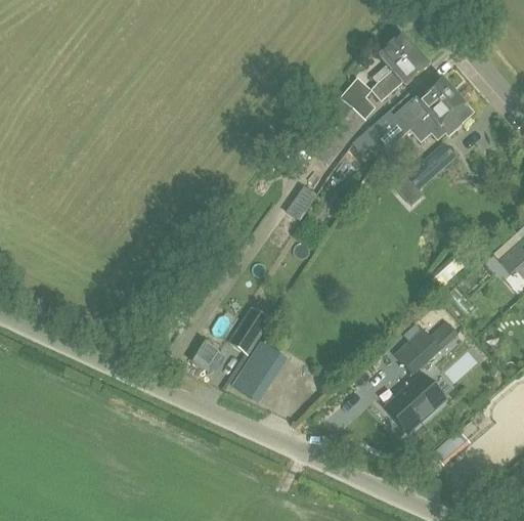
[(386,64),(372,78),(377,84),(392,71),(416,50),(402,35),(378,55),(386,64)]
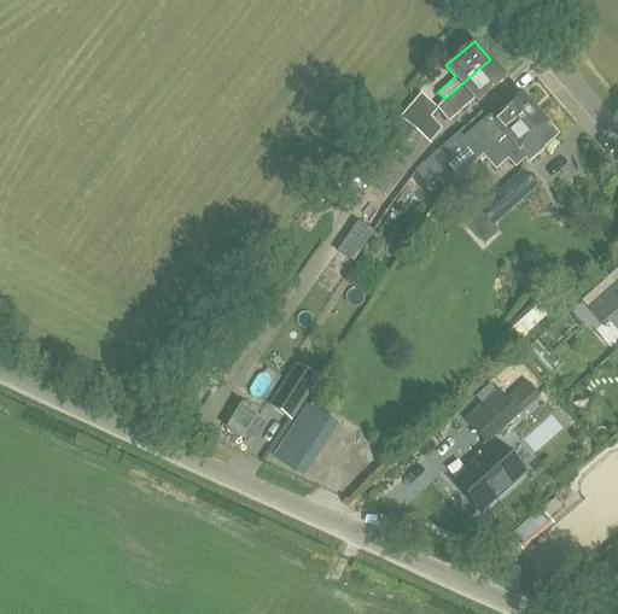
[(444,99),(437,107),(449,121),(474,98),(478,101),(507,77),(490,59),(462,83),(444,99)]
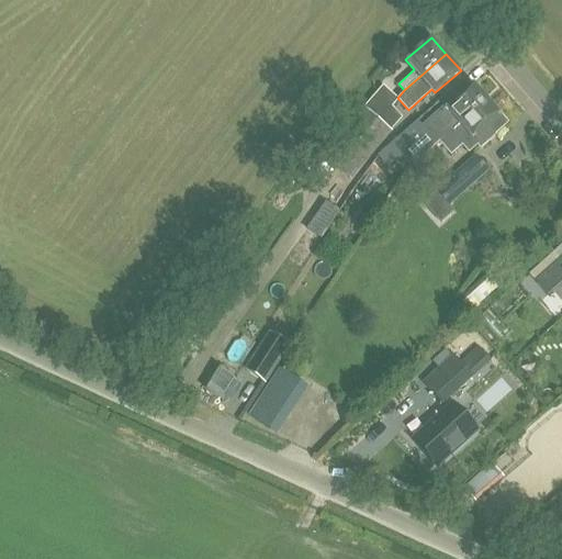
[(439,143),(489,98),(474,81),(419,129),(414,123),(386,146),(379,154),(386,164),(395,156),(419,136),(431,147),(438,142),(439,143)]
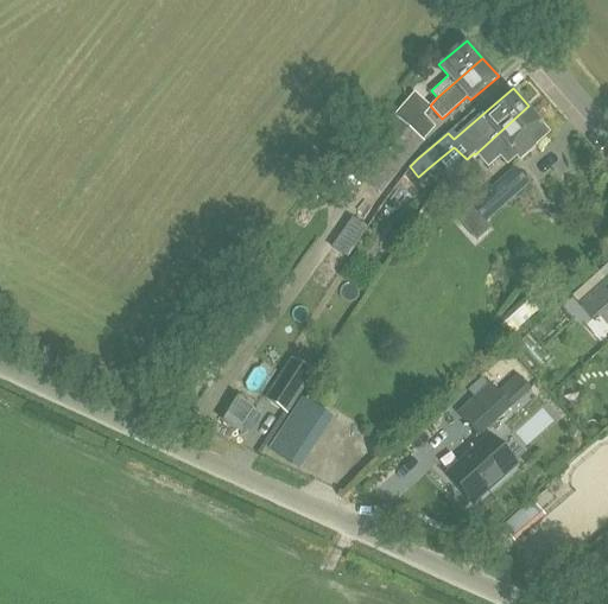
[(529,106),(475,154),(488,166),(500,157),(506,164),(517,156),(519,159),(550,131),(543,122),(529,106)]
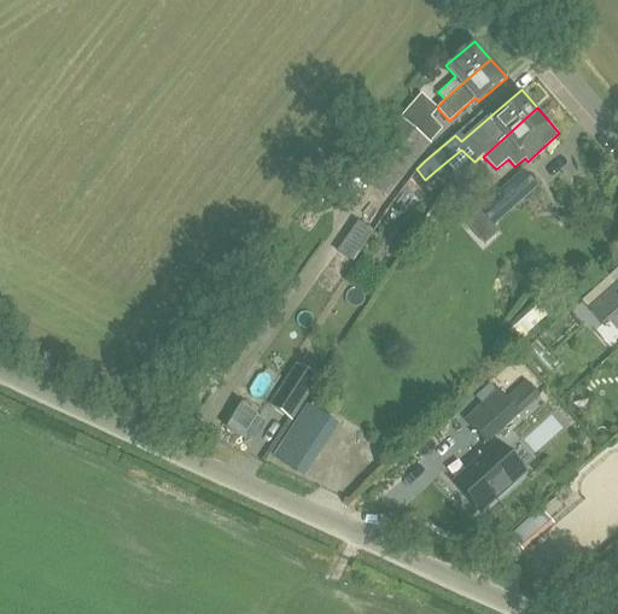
[(371,182),(417,129),(400,115),(354,168),(371,182)]
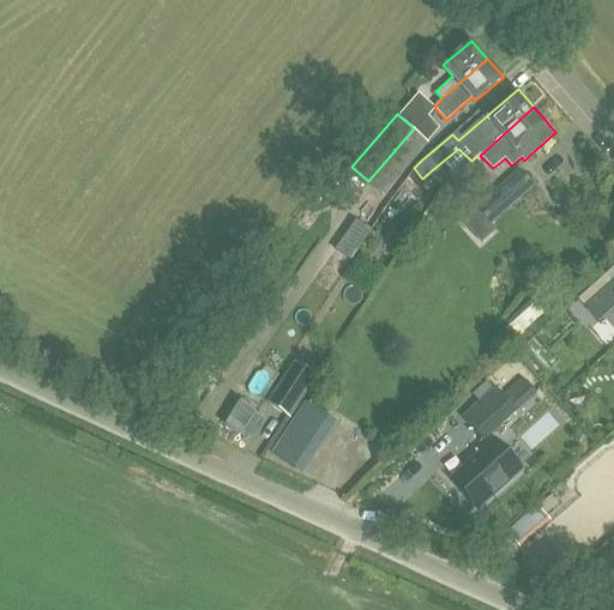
[(429,142),(414,128),(368,181),(385,195),(429,142)]
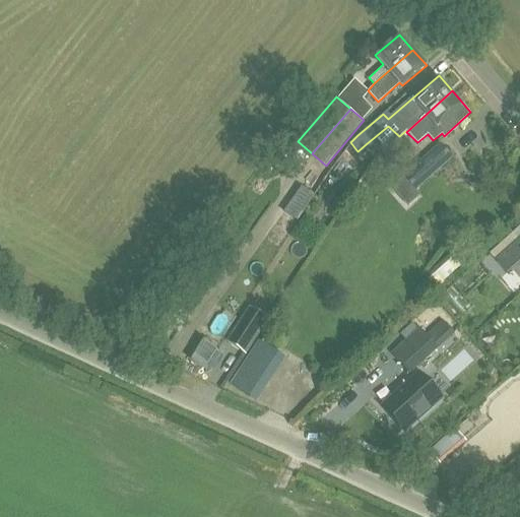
[(452,155),(440,143),(403,175),(416,186),(452,155)]
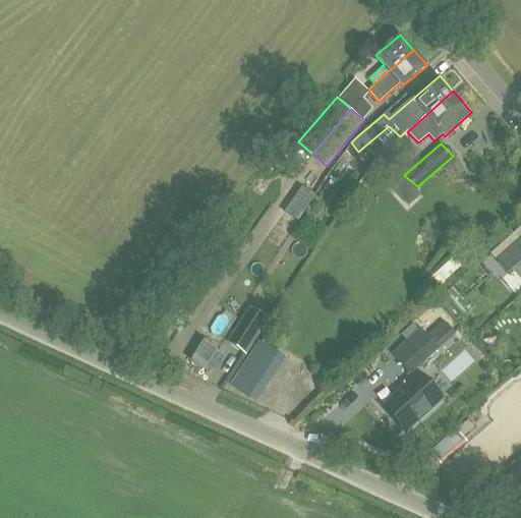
[(315,192),(301,183),(284,209),(299,219),(315,192)]
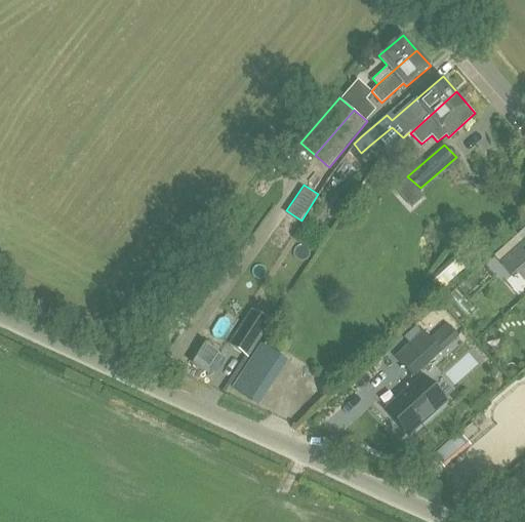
[(339,192),(331,203),(342,211),(353,196),(345,191),(339,192)]
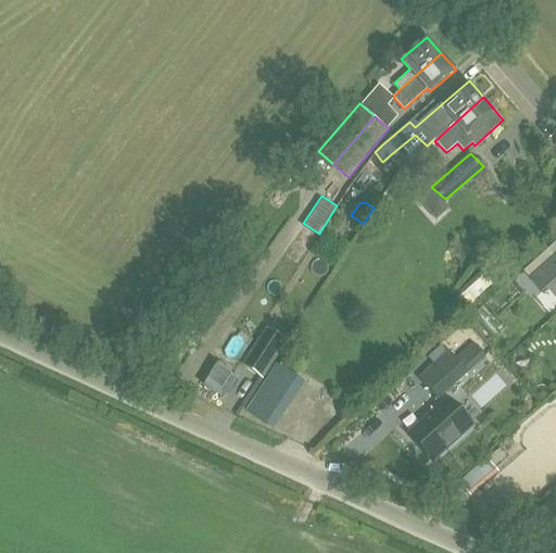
[(555,252),(529,277),(541,290),(545,287),(555,276),(555,252)]
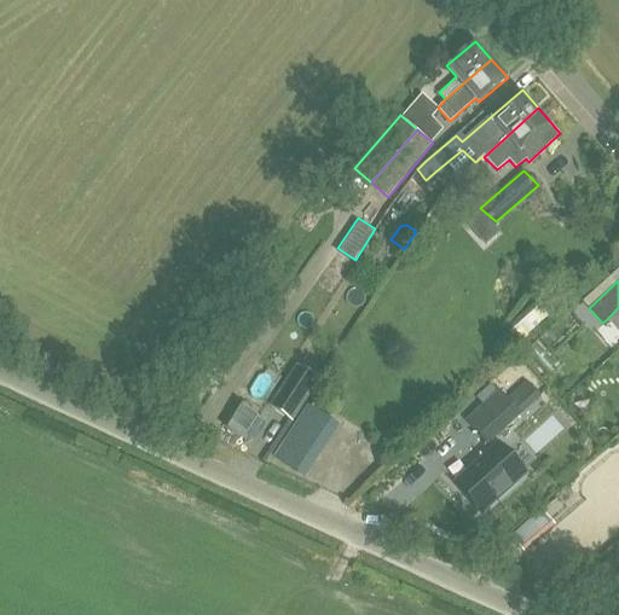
[(299,363),(271,405),(294,421),(322,378),(299,363)]
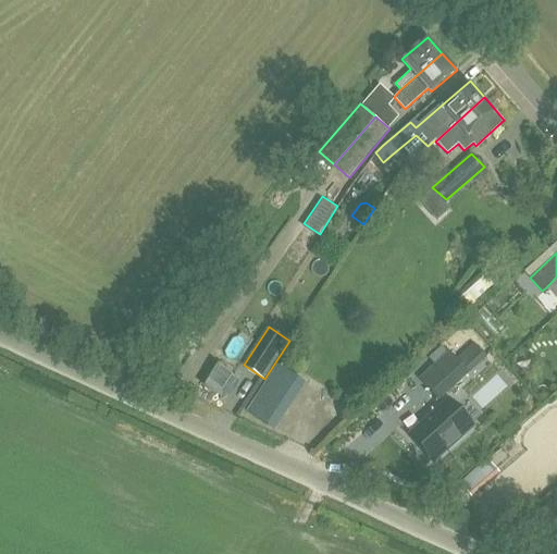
[(435,364),(449,352),(442,344),(429,356),(435,364)]
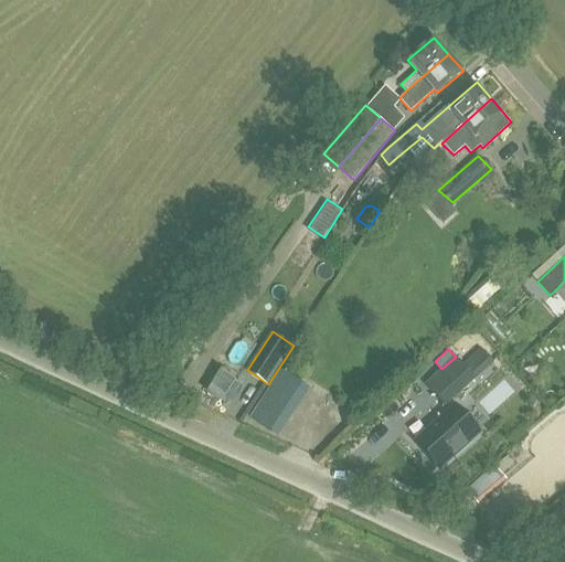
[(456,357),(426,383),(444,403),(473,377),(456,357)]
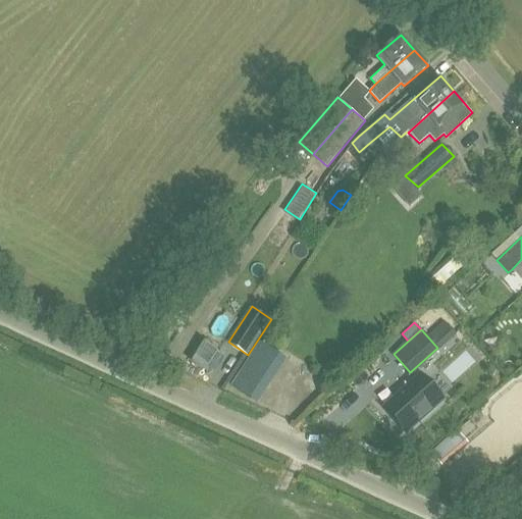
[(259,341),(239,371),(261,385),(281,355),(259,341)]
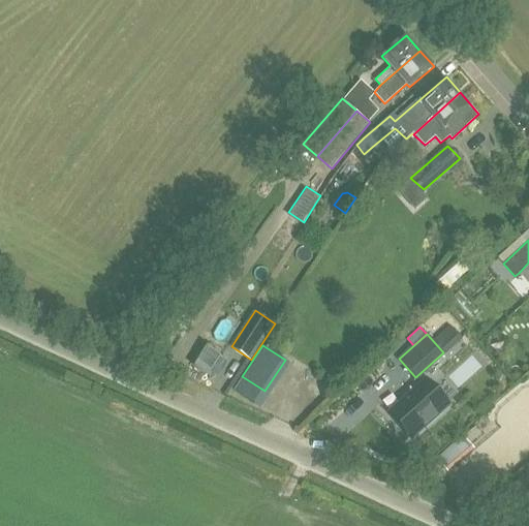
[(426,379),(389,413),(410,437),(447,404),(426,379)]
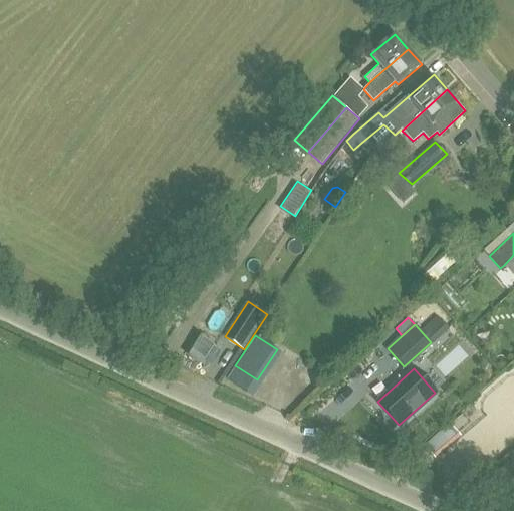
[(449,422),(439,431),(450,444),(460,435),(449,422)]
